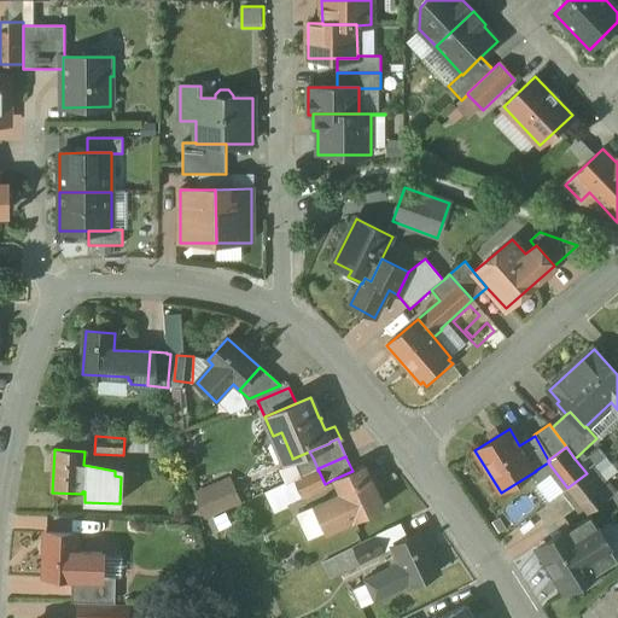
[(313,458),(296,465),(295,465),(280,471),(286,483),(301,476),(301,477),(318,468),(313,458)]
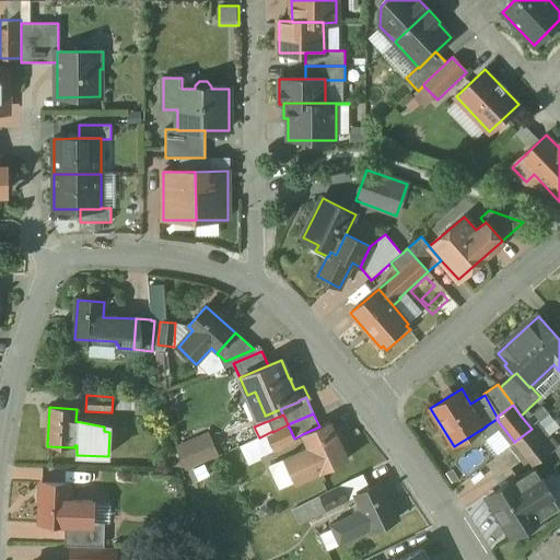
[(348,459),(330,421),(319,427),(302,434),(308,447),(319,471),(321,473),(348,459)]
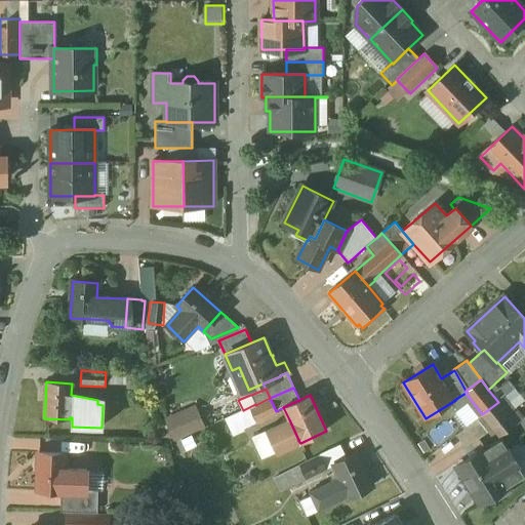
[(270,400),(236,415),(242,429),(277,413),(276,411),(271,400),(270,400)]
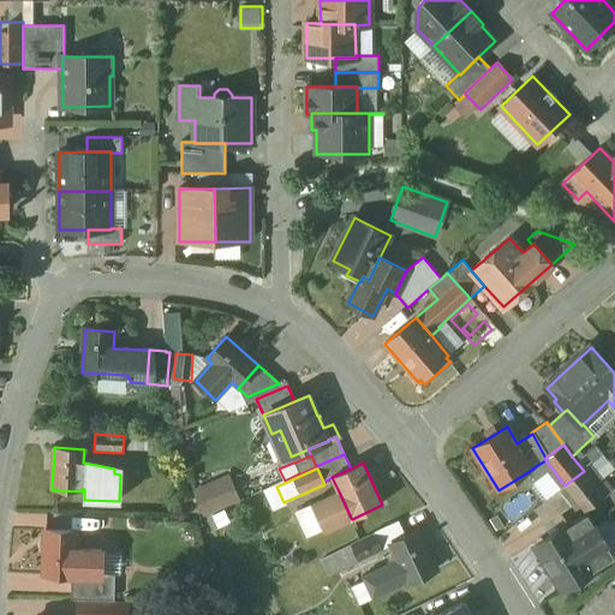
[(584,471),(565,485),(578,503),(585,512),(604,497),(584,471)]
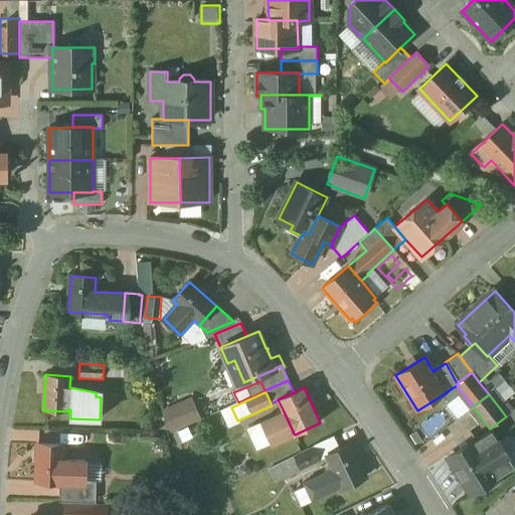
[(186,404),(164,413),(171,431),(193,421),(186,404)]
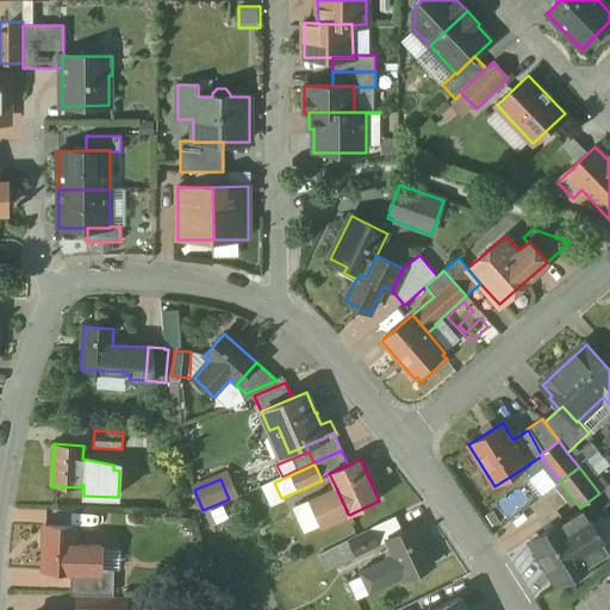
[(560,481),(530,505),(541,520),(573,499),(560,481)]
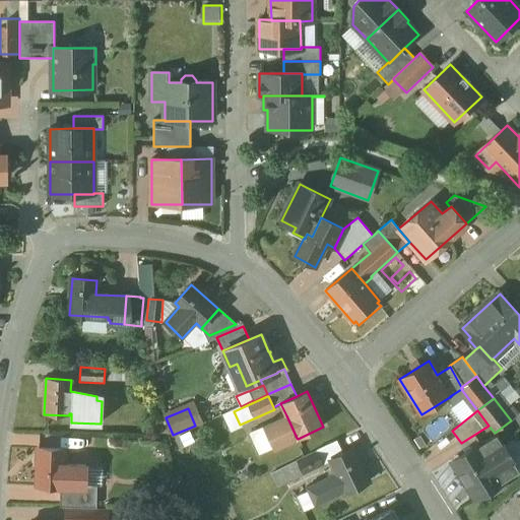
[(240,425),(234,411),(225,415),(232,429),(240,425)]
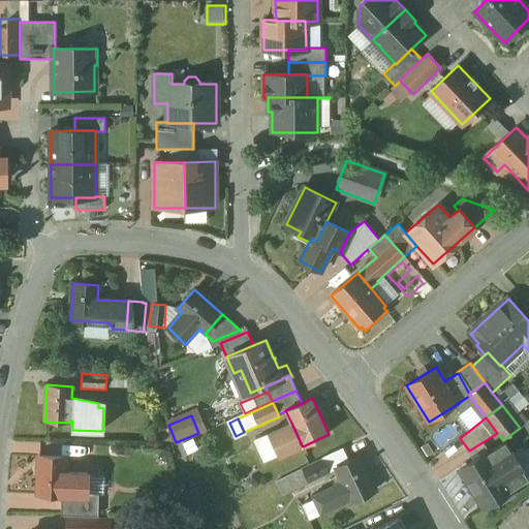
[(291,423),(269,433),(278,457),(302,445),(291,423)]
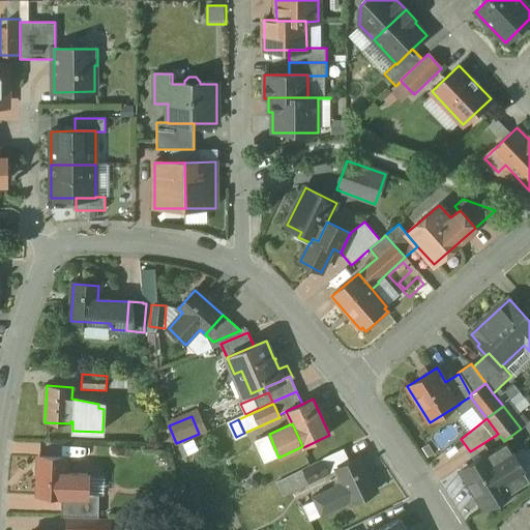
[(506,443),(461,472),(483,509),(500,499),(503,504),(516,496),(512,491),(529,480),(506,443)]
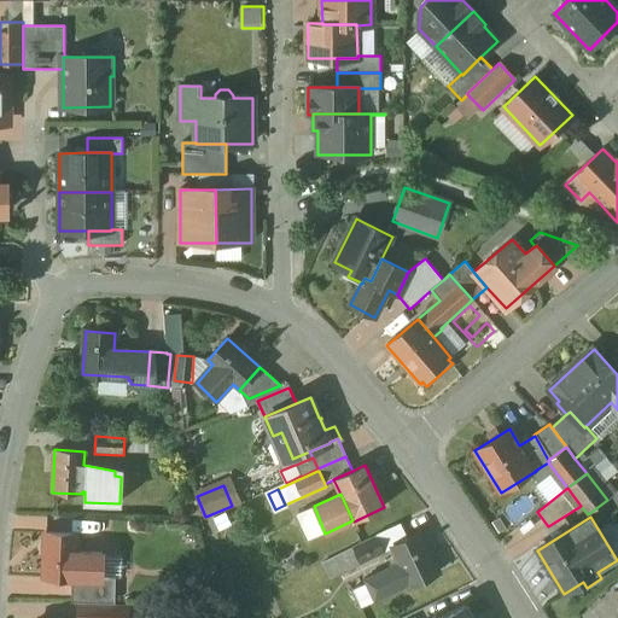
[(400,524),(375,536),(377,538),(384,553),(384,554),(394,549),(392,547),(408,540),(400,524)]
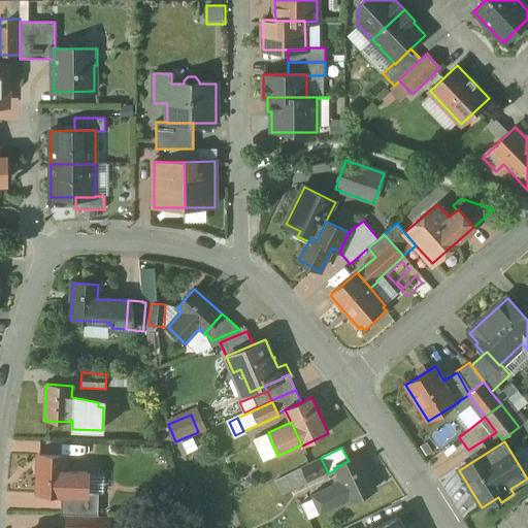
[(65,457),(39,456),(38,494),(61,494),(87,495),(87,494),(87,473),(64,472),(65,457)]
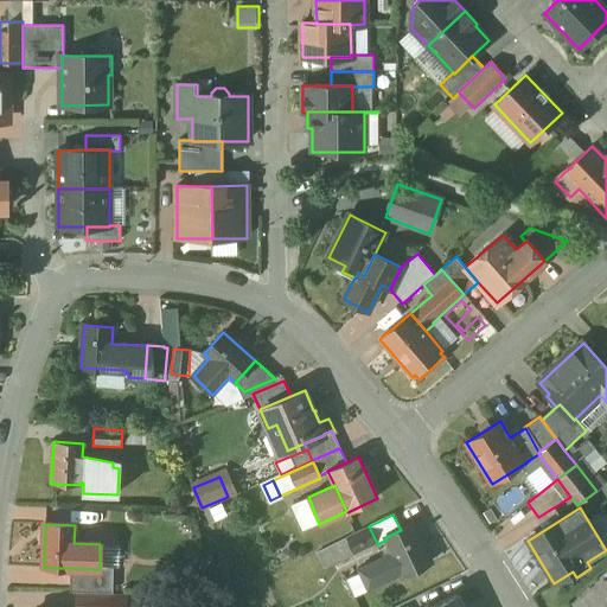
[(401,530),(385,537),(387,540),(391,550),(403,575),(403,576),(430,563),(411,525),(401,530)]
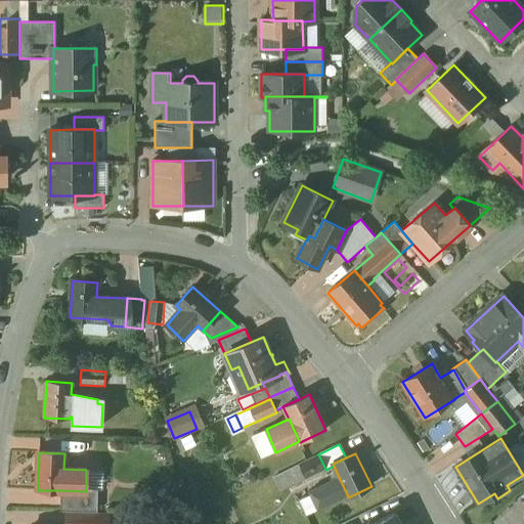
[(319,456),(299,466),(305,479),(325,469),(319,456)]
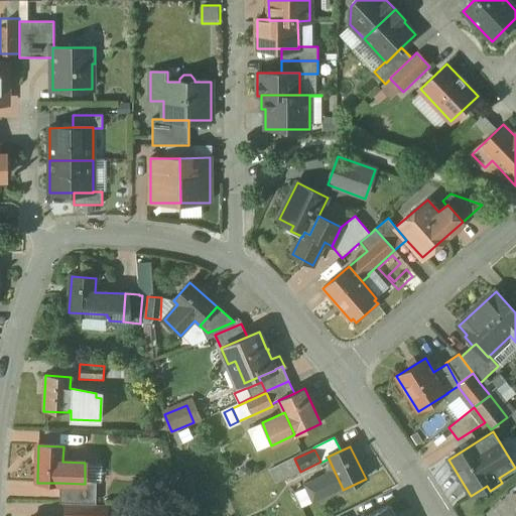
[(294,459),(269,472),(275,484),(300,472),(294,459)]
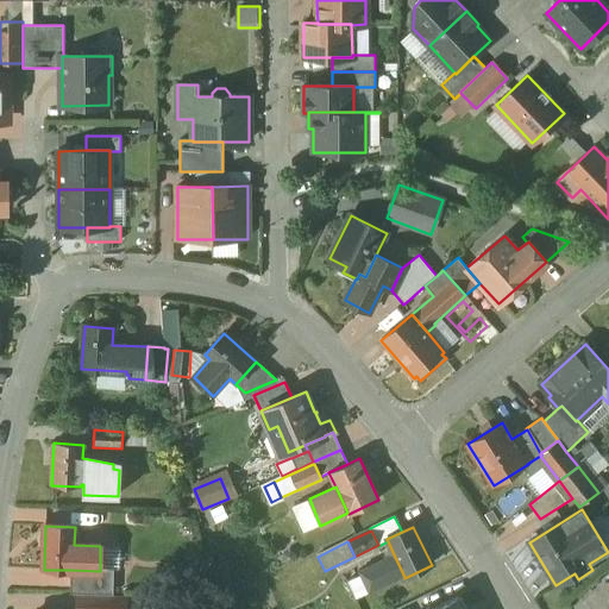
[(393,552),(384,557),(385,559),(359,571),(369,594),(405,577),(393,552)]
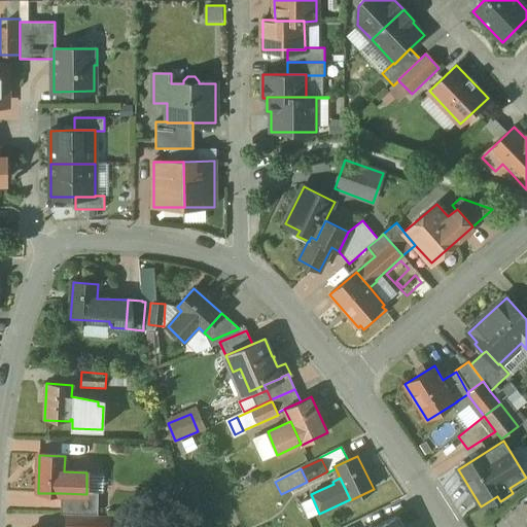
[(86,494),(61,493),(61,515),(66,516),(67,515),(98,516),(99,493),(86,493),(86,494)]
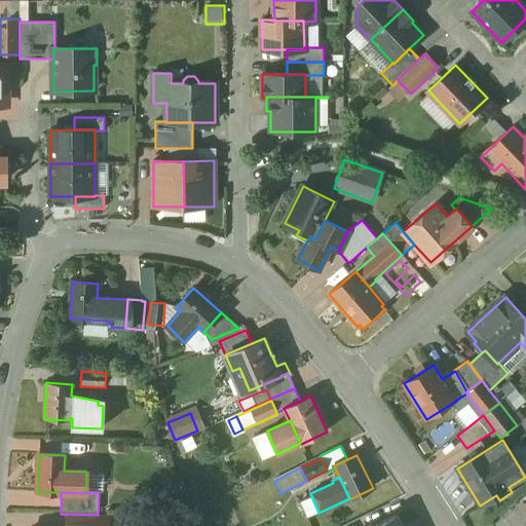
[(88,525),(88,517),(66,516),(65,525),(88,525)]
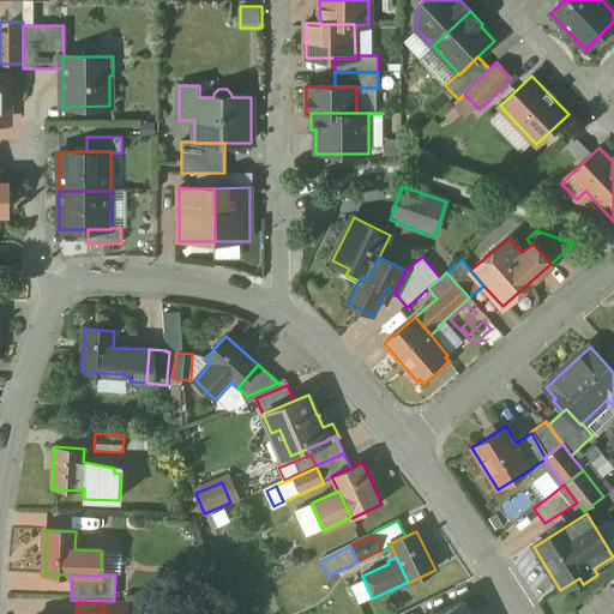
[(127,613),(127,603),(103,603),(103,613),(127,613)]
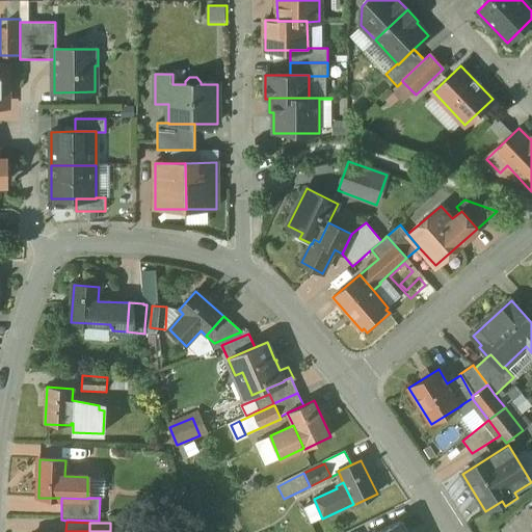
[(405,531),(401,523),(380,531),(405,531)]
